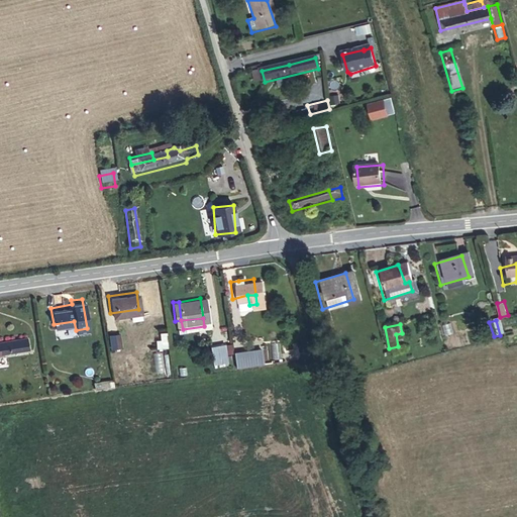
[(110,334),(112,348),(123,346),(121,333),(110,334)]
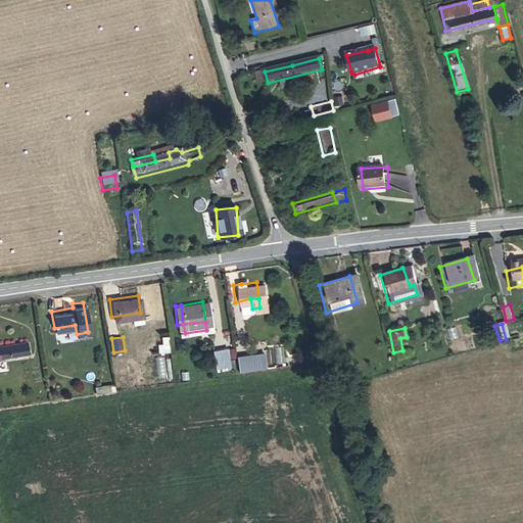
[(0,346),(0,360),(12,359),(16,378),(30,376),(24,343),(0,346)]
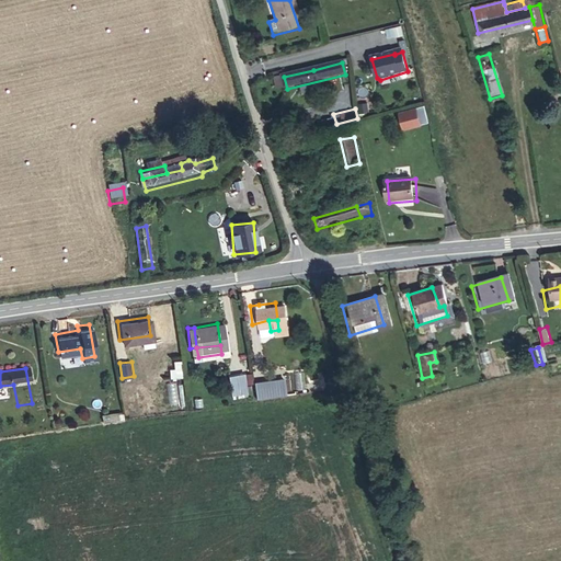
[(334,369),(323,371),(327,388),(338,386),(334,369)]
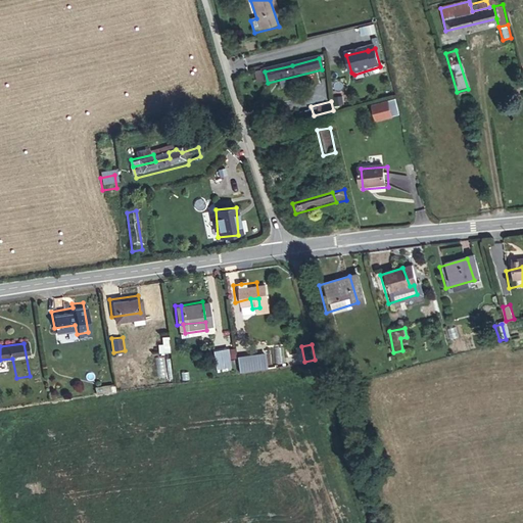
[(222,369),(231,367),(230,358),(229,349),(220,350),(222,369)]
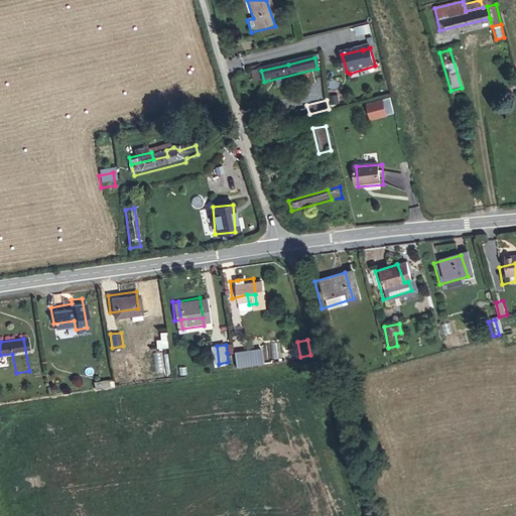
[(205,365),(219,364),(217,346),(202,348),(205,365)]
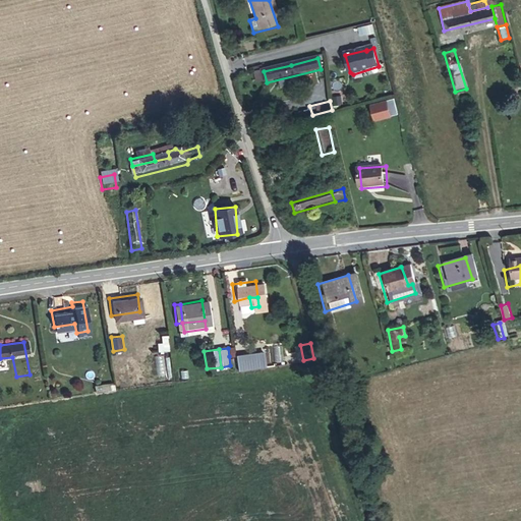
[(231,371),(262,366),(258,351),(229,356),(230,365),(231,371)]
